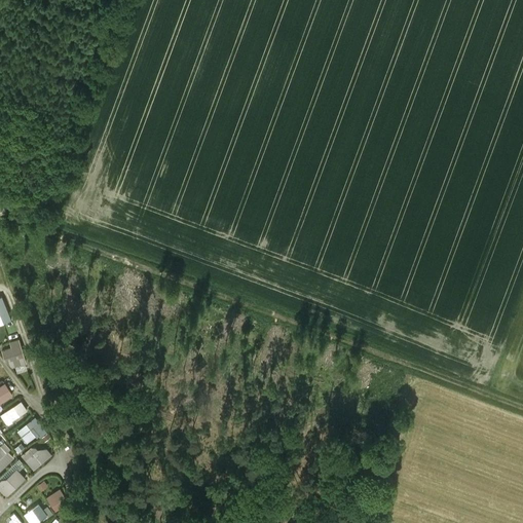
[(0,344),(12,336),(5,325),(0,328),(0,344)]
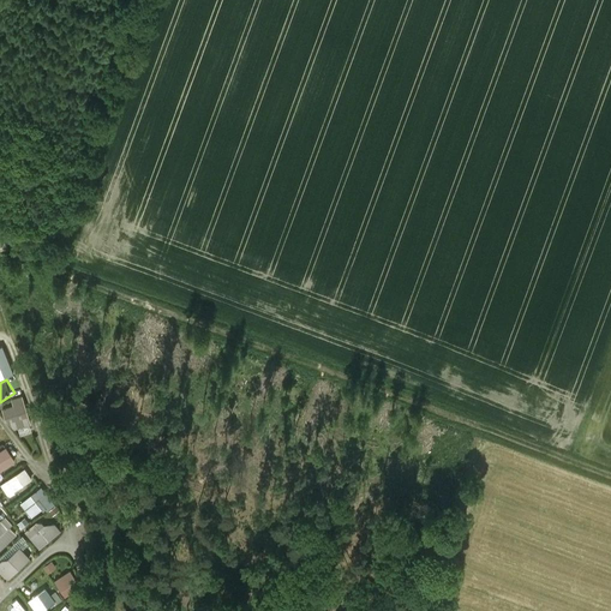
[(12,406),(3,409),(11,432),(31,425),(22,396),(11,401),(12,406)]
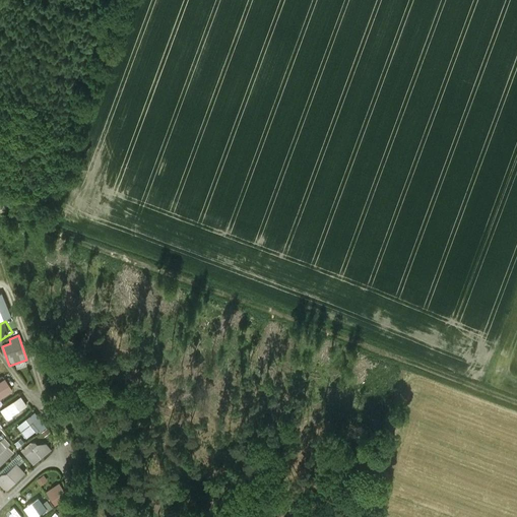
[(0,400),(13,392),(5,380),(0,383),(0,400)]
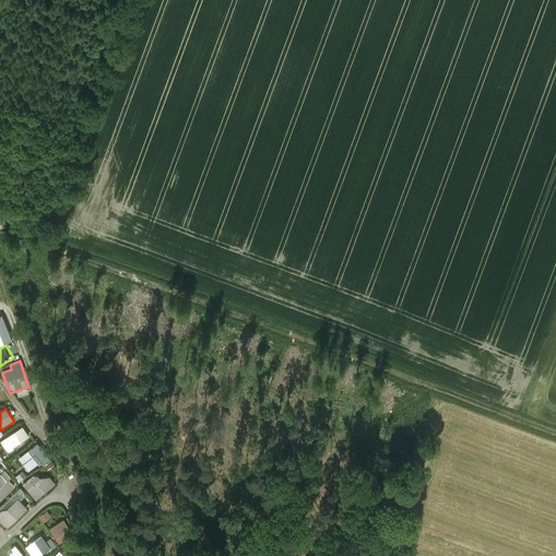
[(21,426),(0,441),(0,444),(7,453),(30,437),(21,426)]
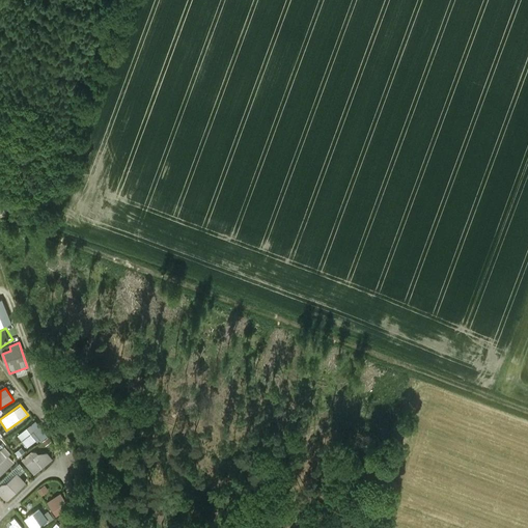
[(35,421),(17,436),(27,450),(47,436),(35,421)]
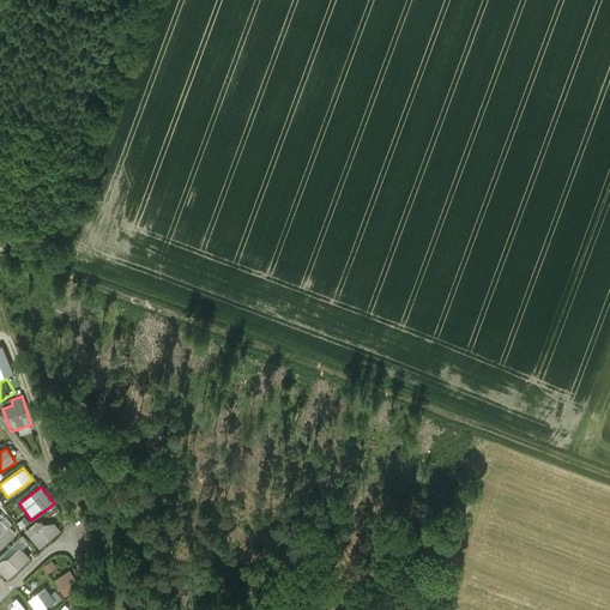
[(16,535),(8,527),(12,524),(4,515),(0,519),(0,551),(16,535)]
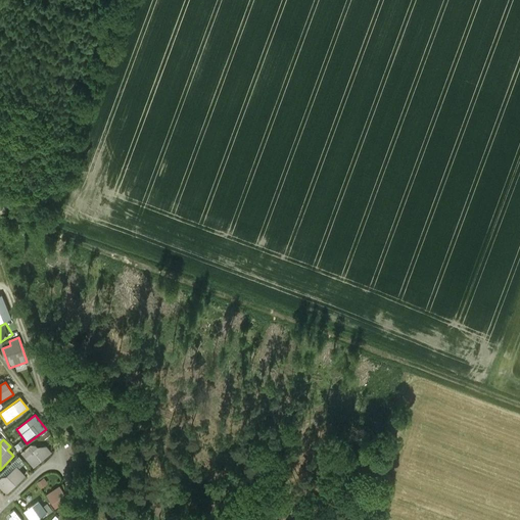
[(34,469),(51,453),(42,443),(37,450),(32,443),(20,455),(34,469)]
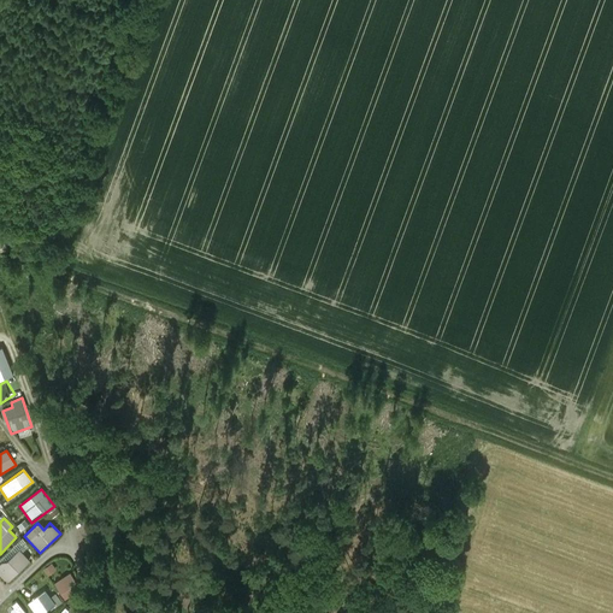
[(19,549),(0,567),(0,575),(7,583),(30,561),(19,549)]
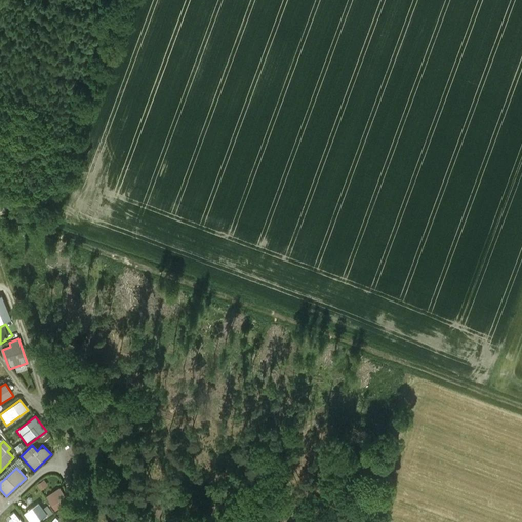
[(54,512),(69,503),(59,488),(45,497),(54,512)]
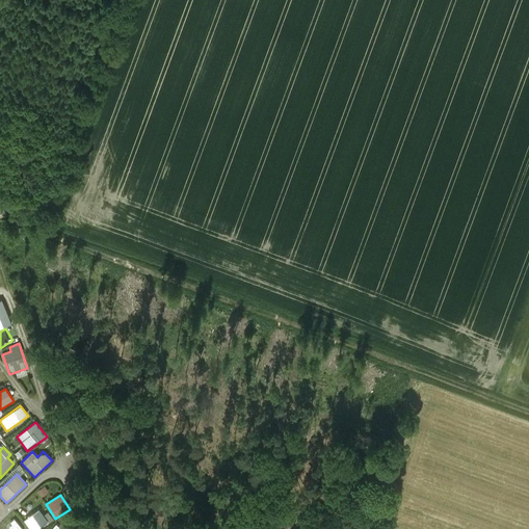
[(24,521),(29,528),(38,528),(48,522),(40,510),(24,521)]
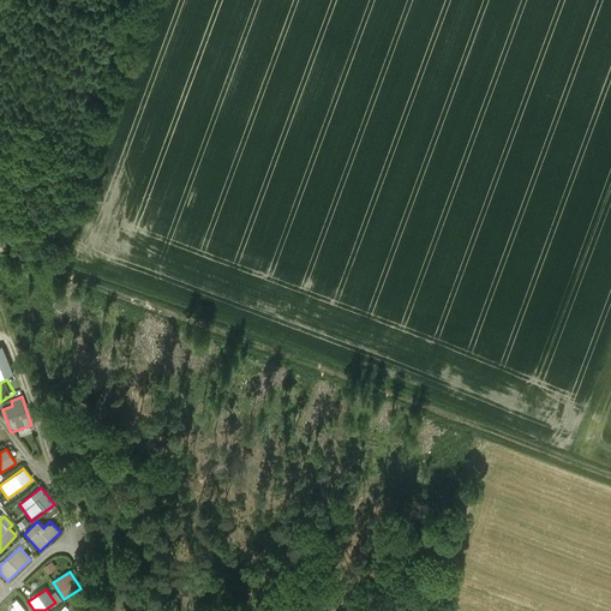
All buildings are outlined.
